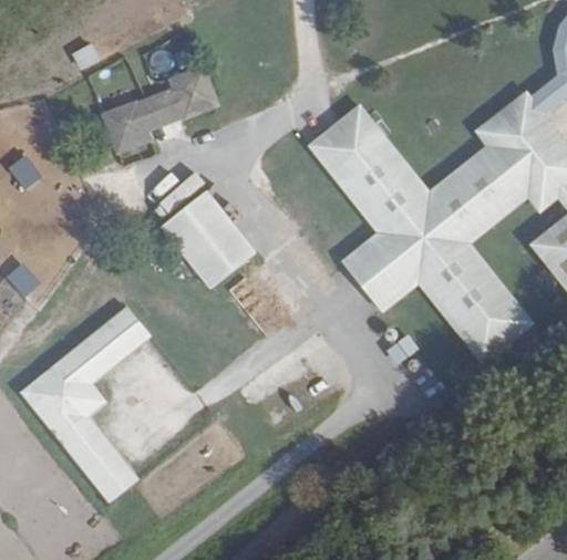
[(566,12),(563,19),(556,30),(553,48),(553,59),(558,73),(533,94),(528,89),(475,130),(487,145),(430,192),(361,103),(309,144),(377,234),(342,261),(382,313),(420,284),(484,364),(535,324),(473,241),(529,198),(543,215),(558,201),(566,211),(566,213),(531,242),(566,289),(566,137),(547,113),(566,97),(566,12)]
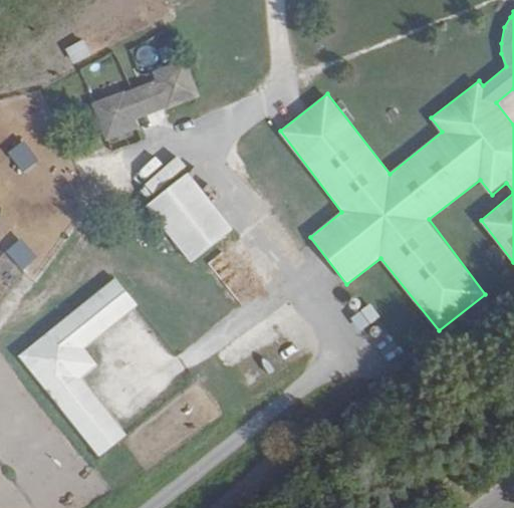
[(71,59),(90,52),(84,34),(65,41),(71,59)]
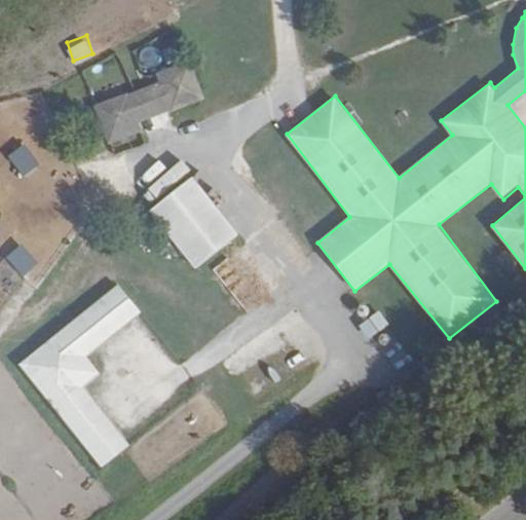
[(138,121),(204,98),(190,59),(155,72),(158,80),(94,104),(108,143),(142,131),(138,121)]
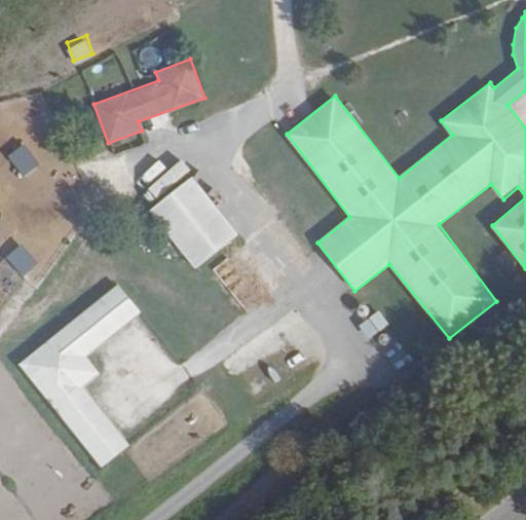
[(138,175),(185,161),(182,150),(135,163),(138,175)]
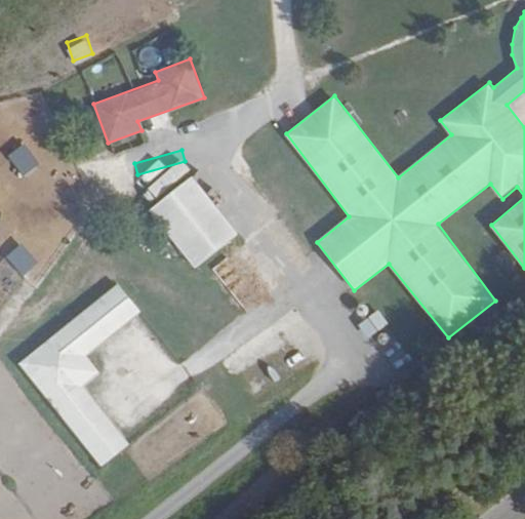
[(148,209),(195,269),(237,232),(191,174),(148,209)]
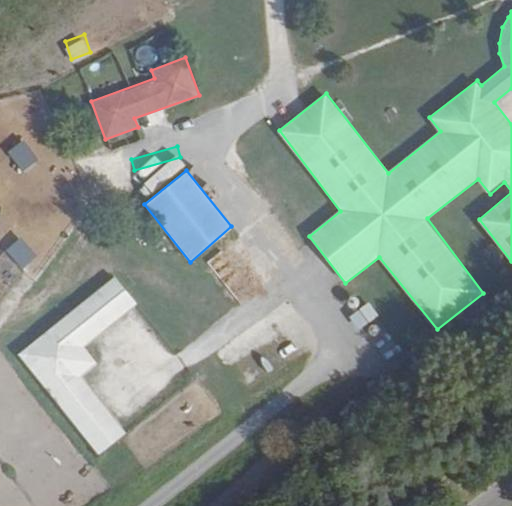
[(96,364),(83,348),(136,304),(114,276),(16,355),(98,456),(126,432),(81,376),(96,364)]
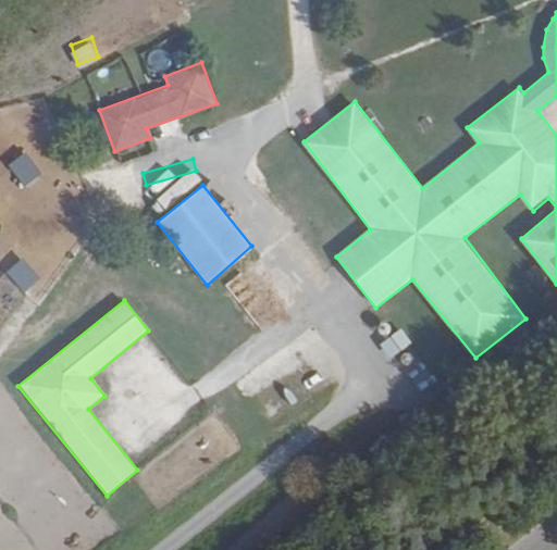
[(380,338),(392,352),(411,336),(399,322),(380,338)]
